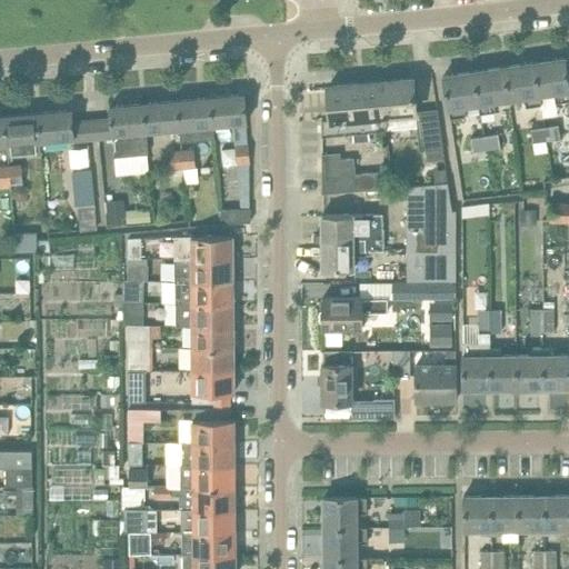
[(568,88),(565,58),(533,62),(540,106),(541,105),(540,96),(555,93),(556,102),(568,99),(568,88)]
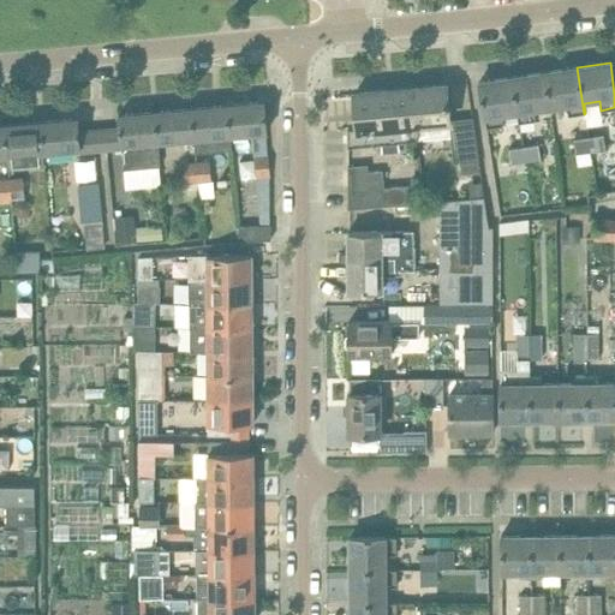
[(577,67),(544,72),(550,109),(567,106),(569,115),(584,114),(577,67)]
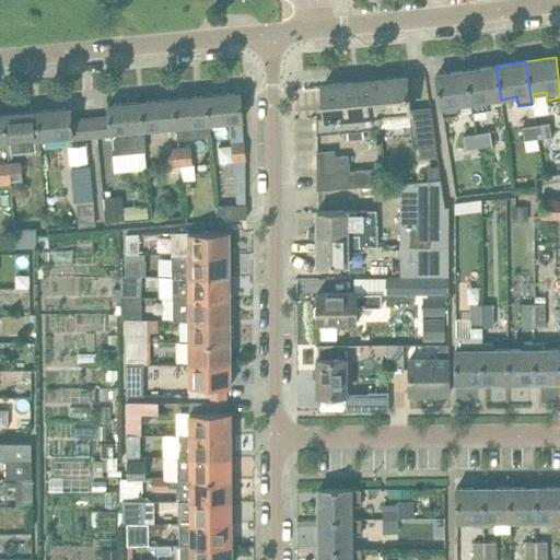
[(496,66),(466,70),(470,103),(473,113),(488,111),(488,108),(487,102),(500,100),(501,100),(496,66)]
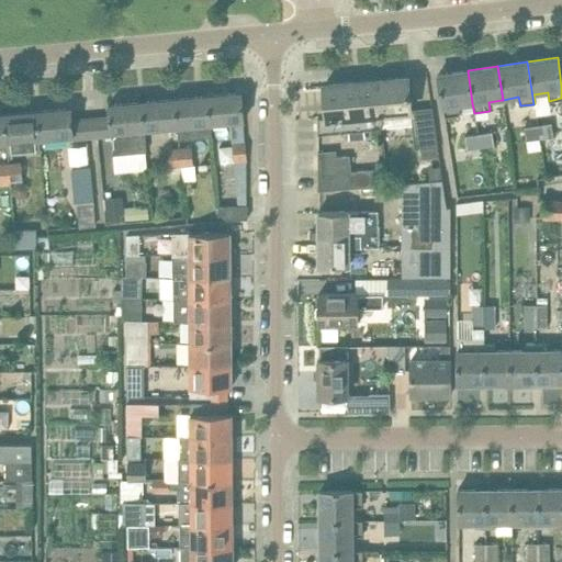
[(468,70),(437,75),(440,97),(444,117),(459,115),(458,105),(472,103),(468,70)]
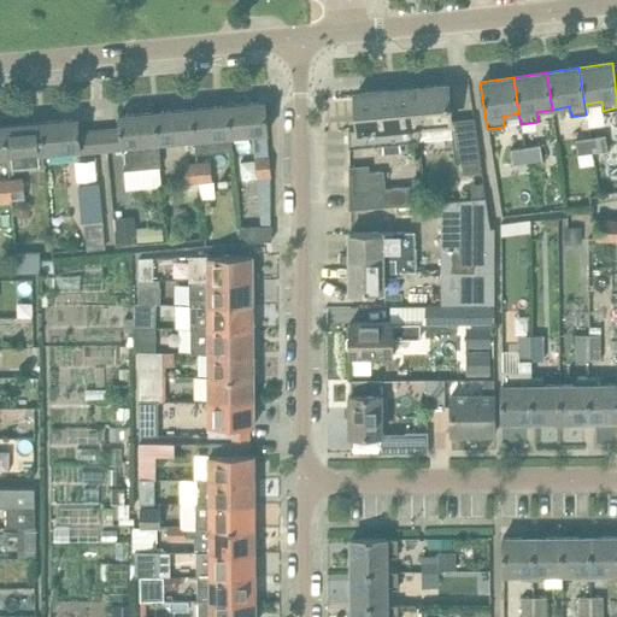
[(418,140),(452,137),(447,86),(413,88),(418,140)]
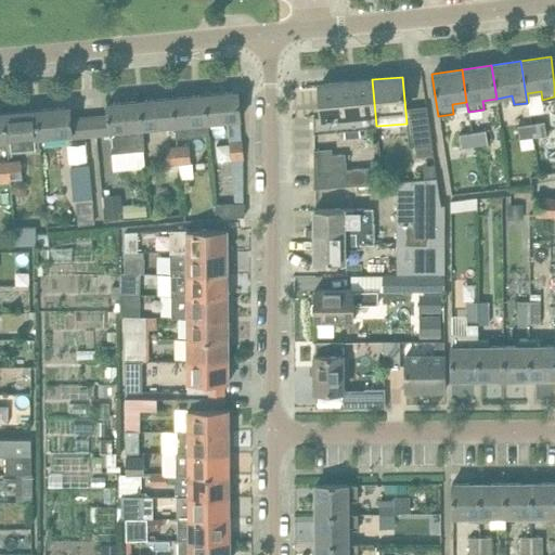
[(376,126),(372,79),(320,85),(322,116),(313,116),(313,132),(344,129),(345,138),(360,137),(359,128),(376,126)]
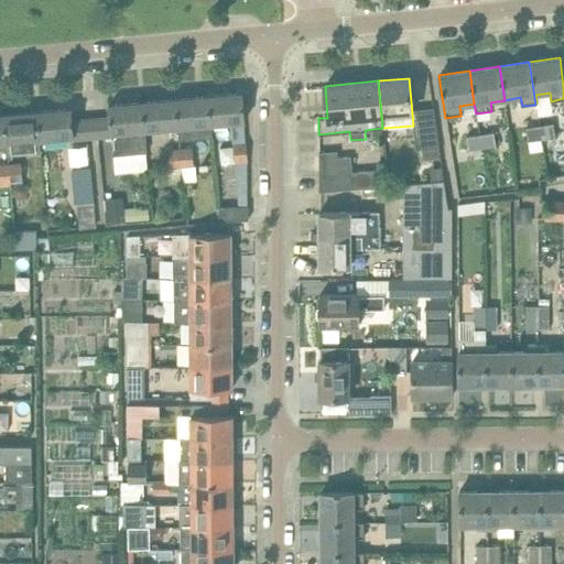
[(245,120),(242,94),(208,96),(210,123),(245,120)]
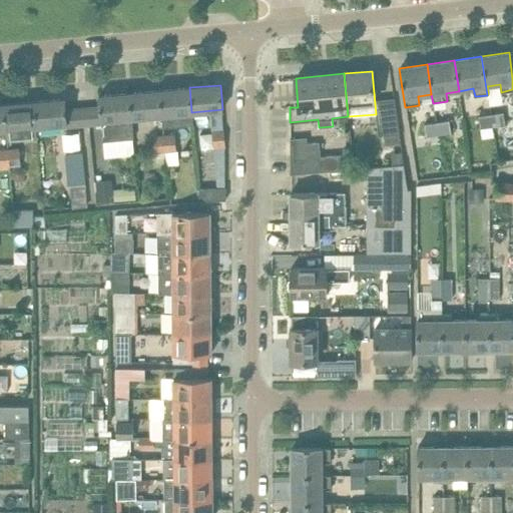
[(191,112),(189,87),(159,90),(161,115),(162,127),(192,124),(191,112)]
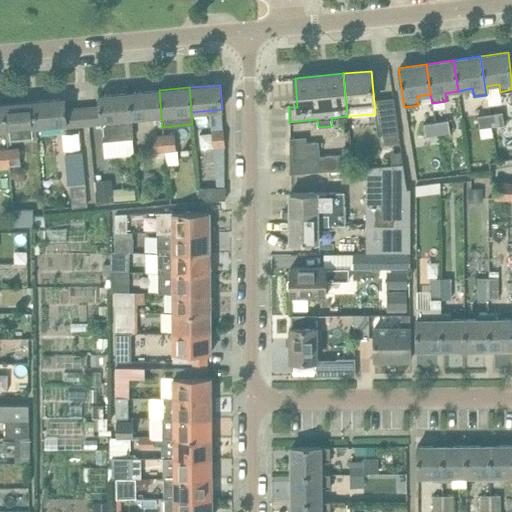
[(161,115),(159,90),(129,93),(131,117),(161,115)]
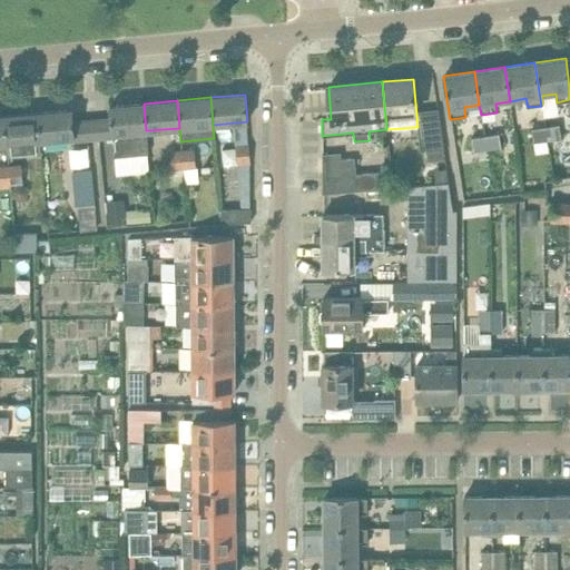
[(97,119),(91,120),(94,139),(99,139),(114,138),(115,156),(148,154),(146,130),(144,104),(109,107),(110,118),(97,119)]
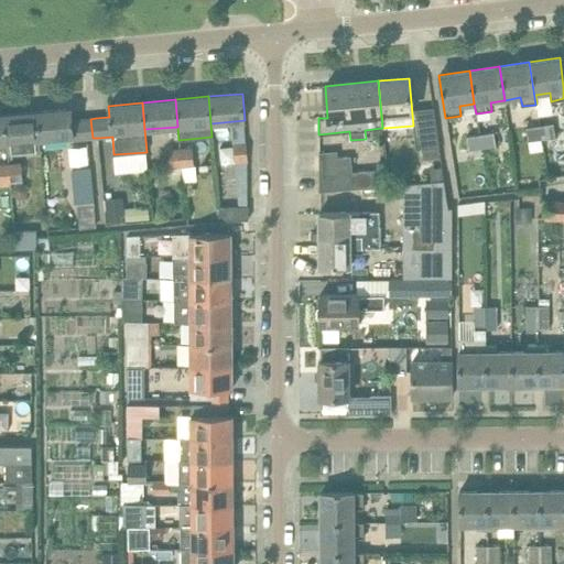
[(438,147),(433,107),(415,109),(421,149),(438,147)]
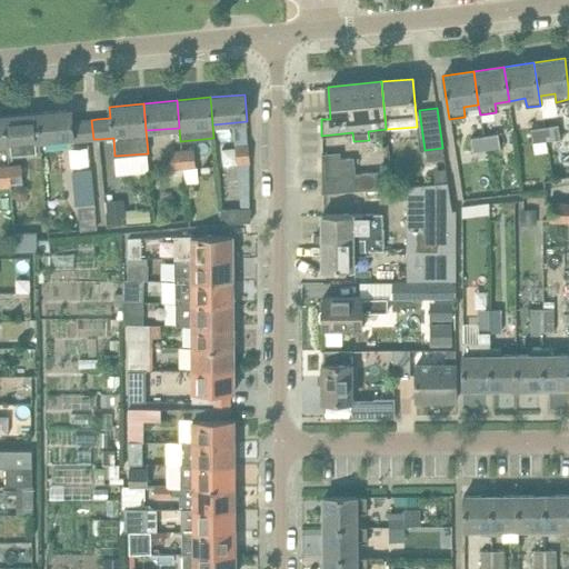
[(71,110),(38,112),(40,140),(73,138),(73,141),(93,139),(91,120),(72,121),(71,110)]
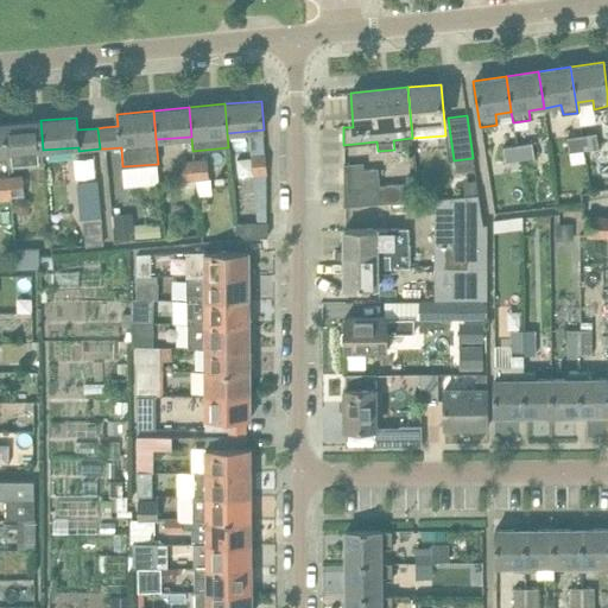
[(6,153),(7,166),(44,163),(43,150),(40,120),(4,124),(6,153)]
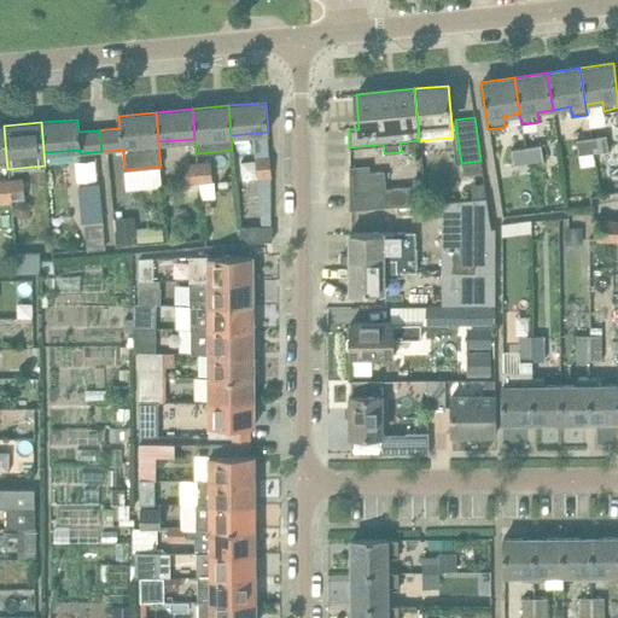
[(606,134),(589,136),(592,152),(594,152),(608,150),(606,134)]
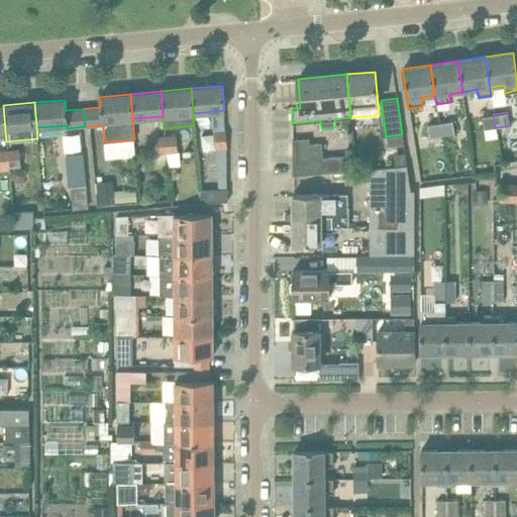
[(495,127),(493,114),(482,116),(484,129),(495,127)]
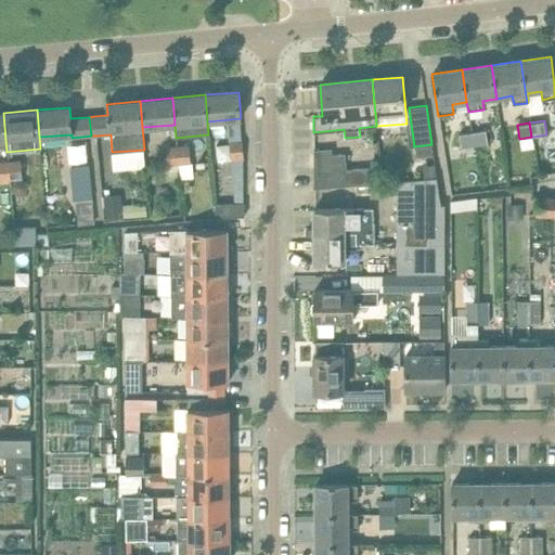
[(486,129),(472,131),(474,145),(479,145),(488,144),(486,129)]
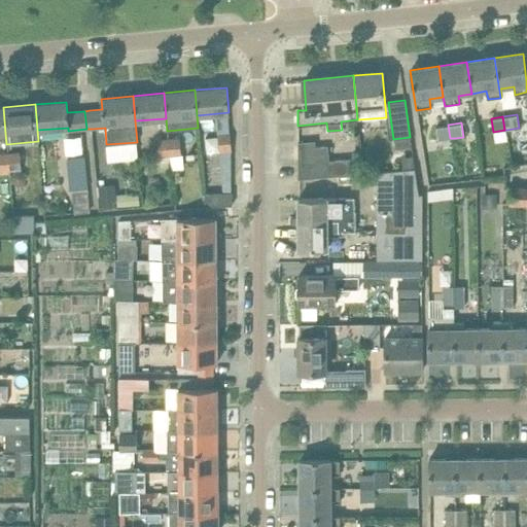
[(448,125),(435,127),(437,140),(449,139),(450,138),(448,125)]
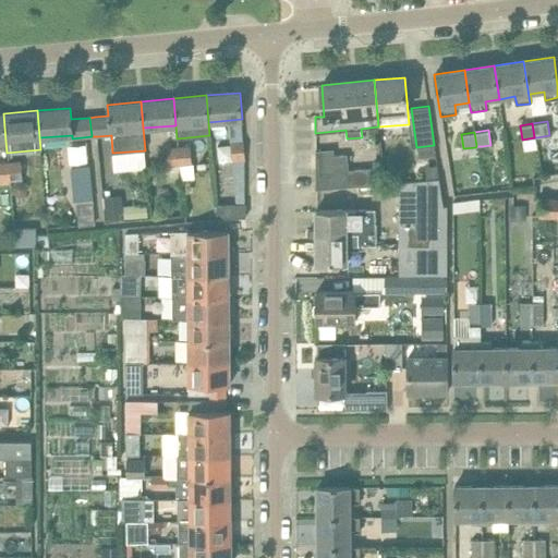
[(361,140),(361,154),(377,155),(378,141),(361,140)]
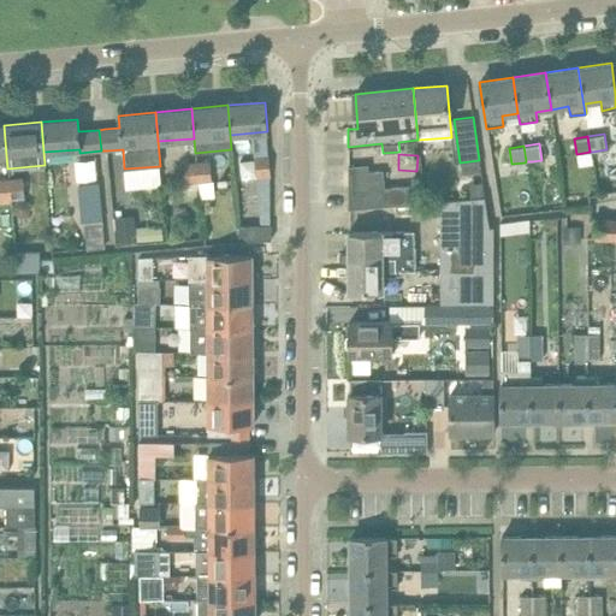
[(268,155),(255,157),(258,177),(262,177),(271,176),(268,155)]
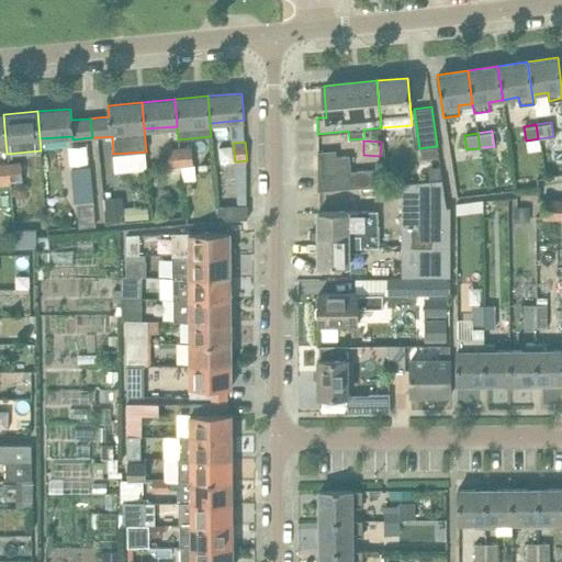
[(191,146),(179,147),(181,179),(194,178),(191,146)]
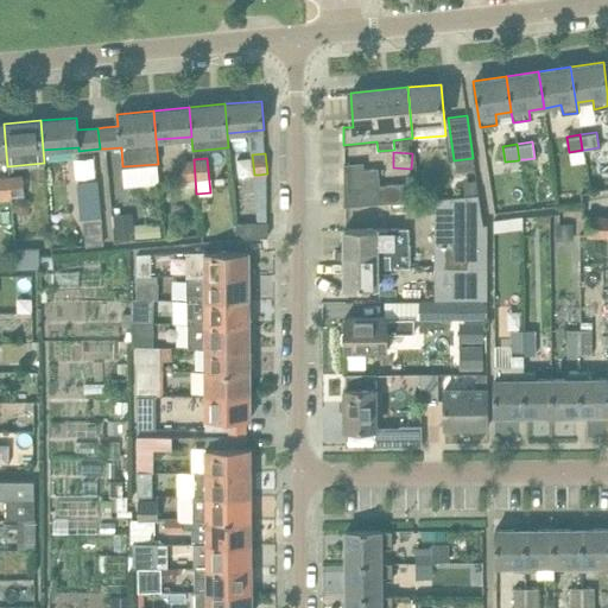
[(182,160),(183,182),(184,195),(196,194),(194,159),(182,160)]
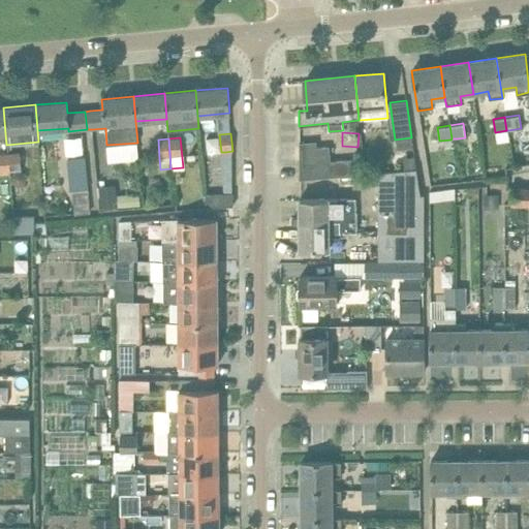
[(316,142),(299,143),(299,148),(299,163),(299,179),(363,174),(363,158),(329,160),(329,146),(316,147),(316,142)]
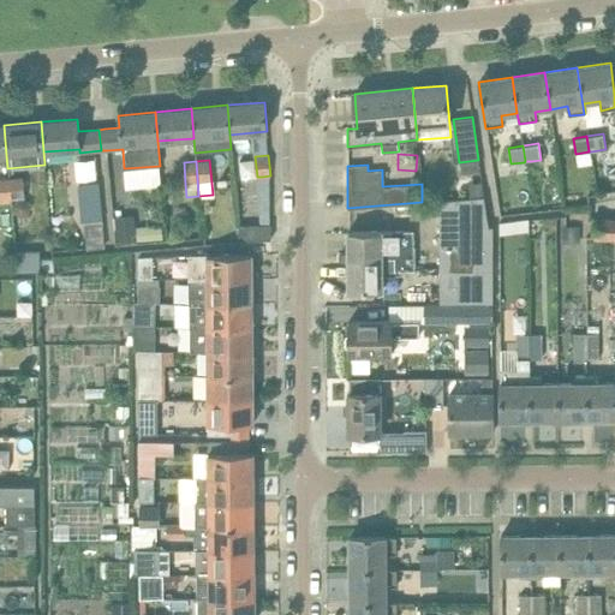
[(23,177),(9,178),(10,198),(25,197),(23,177)]
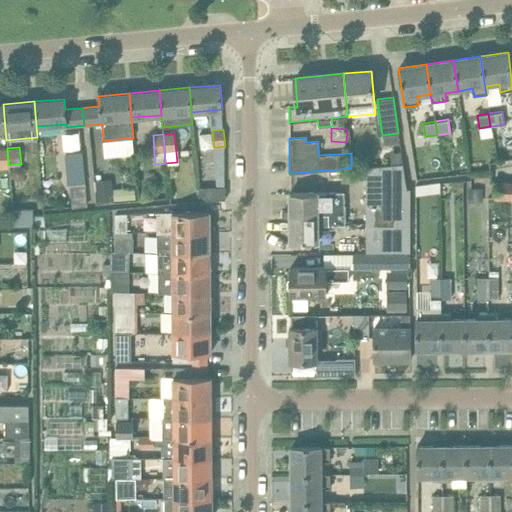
[(0,166),(8,165),(7,148),(0,148),(0,166)]
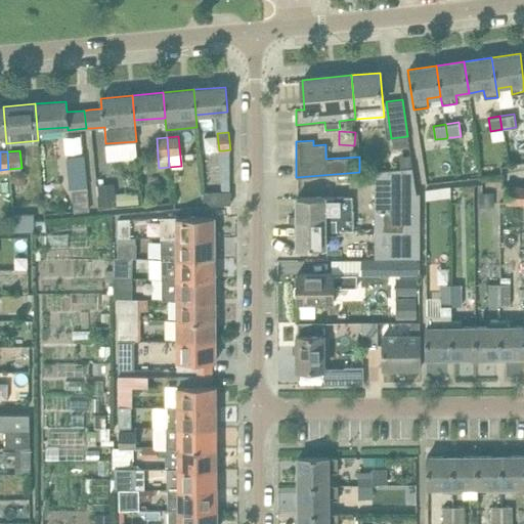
[(67,157),(71,189),(87,188),(84,155),(67,157)]
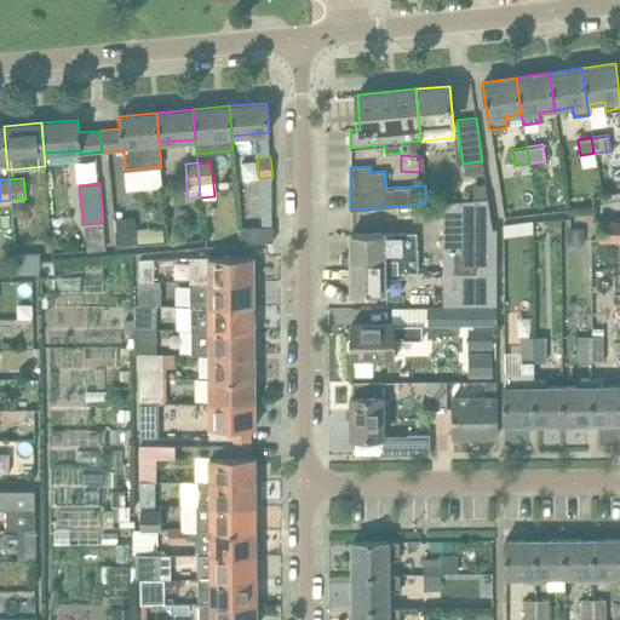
[(488,197),(442,202),(443,292),(443,308),(495,308),(497,308),(497,304),(497,228),(493,228),(488,197)]
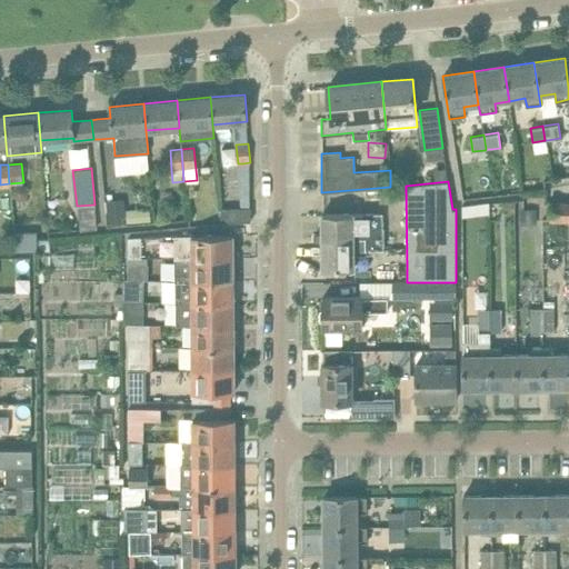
[(250,189),(239,189),(241,208),(243,208),(250,208),(250,189)]
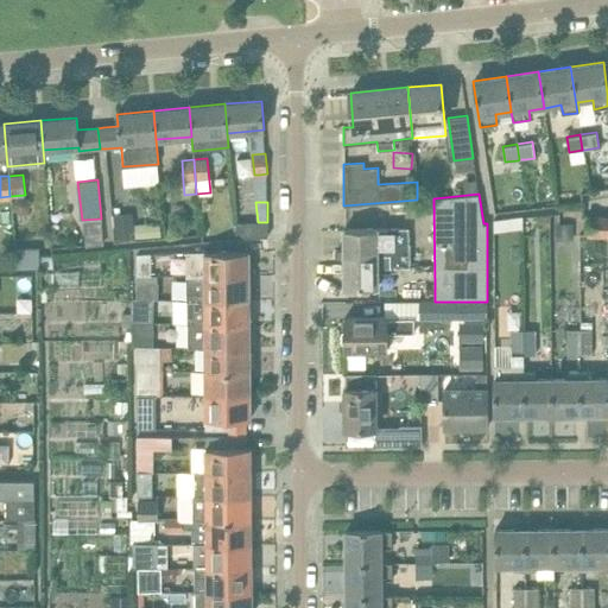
[(588,235),(607,234),(607,216),(588,216),(588,235)]
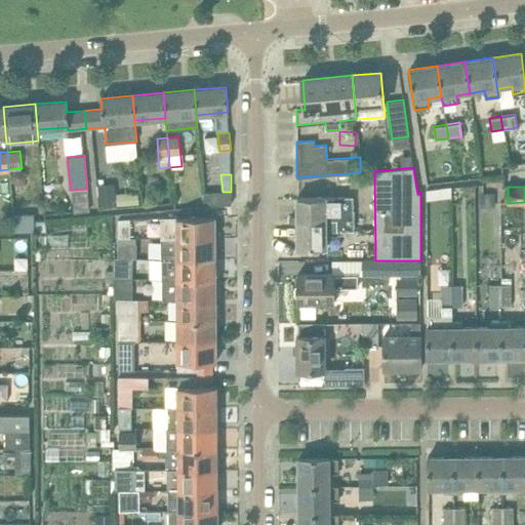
[(231,204),(231,192),(225,192),(223,192),(204,192),(204,202),(204,204),(229,204),(231,204)]
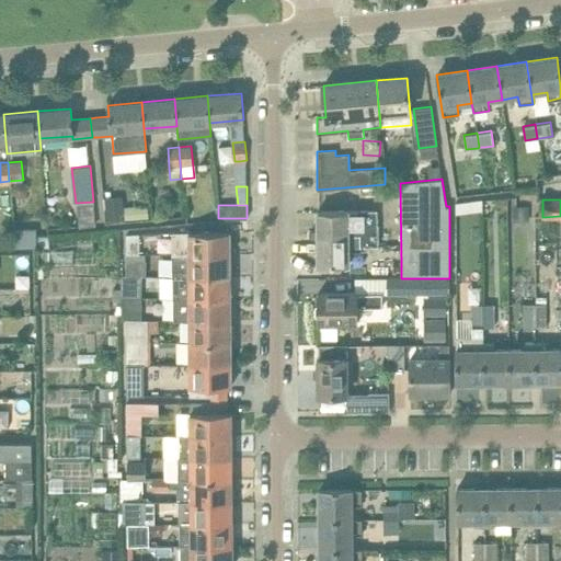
[(377,210),(317,212),(318,265),(350,264),(348,251),(361,251),(361,247),(378,245),(377,210)]
